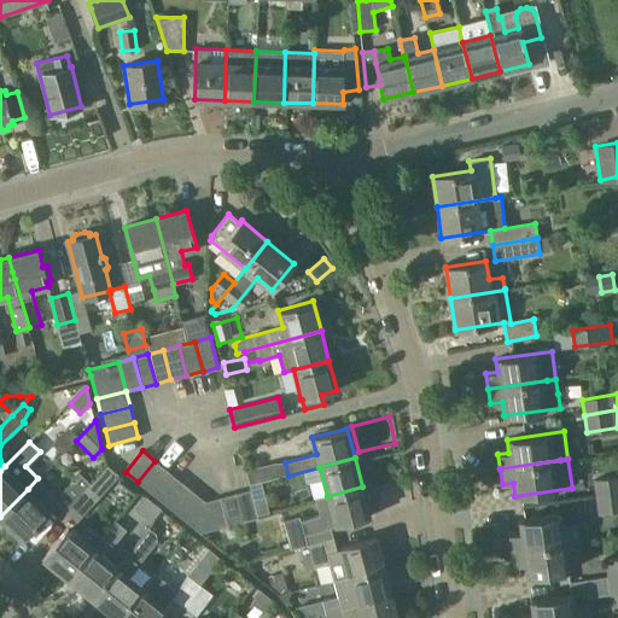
[(155,461),(138,482),(150,491),(168,471),(155,461)]
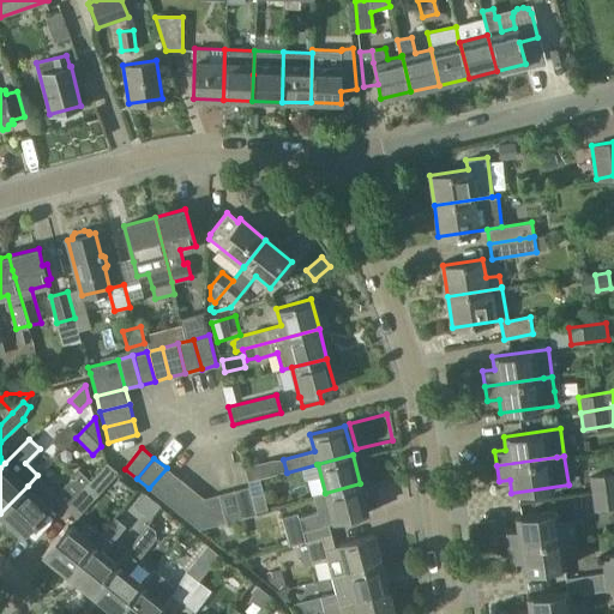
[(245,467),(248,481),(275,474),(271,461),(245,467)]
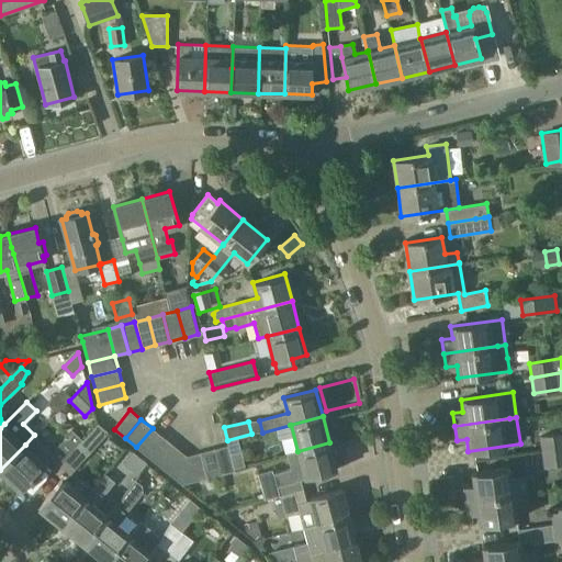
[(107,431),(100,426),(97,424),(82,440),(92,448),(107,431)]
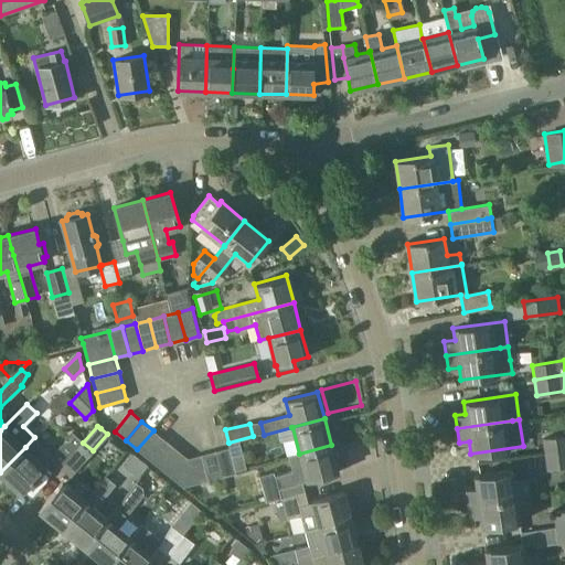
[(153,430),(137,449),(149,459),(164,439),(153,430)]
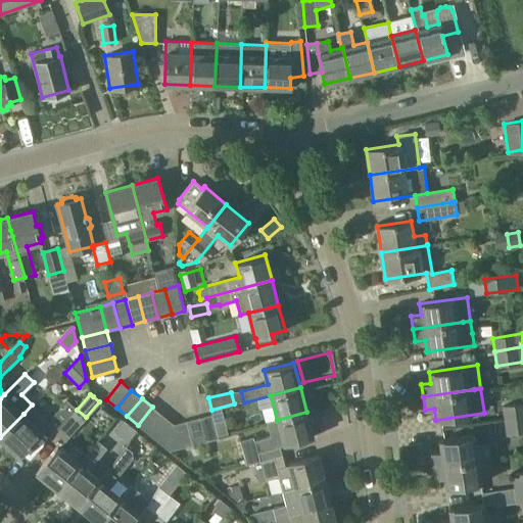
[(47,425),(56,433),(77,410),(68,401),(62,408),(61,407),(48,421),(45,424),(47,425)]
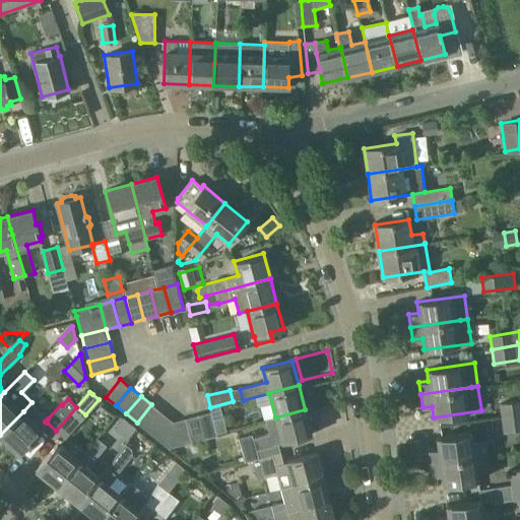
[(519,400),(500,404),(502,417),(519,414),(519,400)]
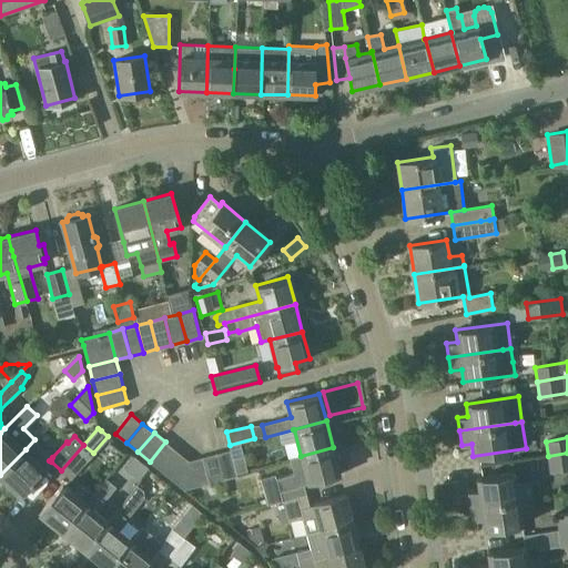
[(26,449),(0,475),(0,476),(20,496),(46,469),(44,468),(51,462),(49,460),(52,457),(34,439),(26,449)]
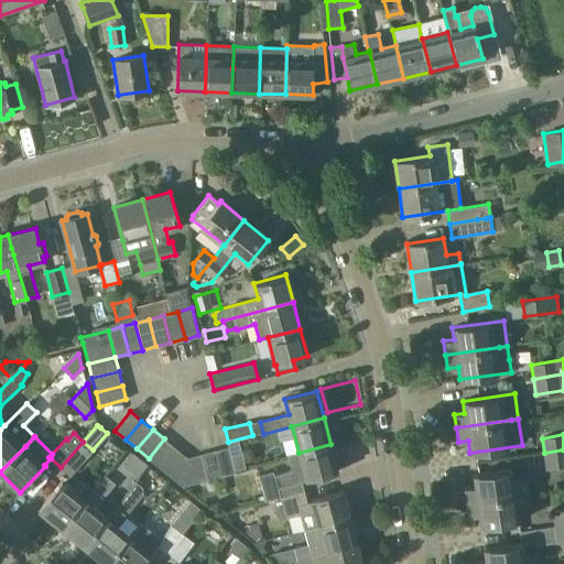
[(164,438),(149,458),(160,467),(175,448),(164,438)]
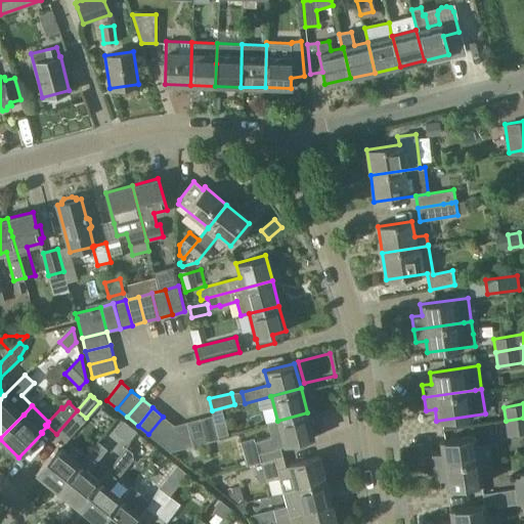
[(77,410),(56,434),(64,442),(80,425),(86,418),(77,410)]
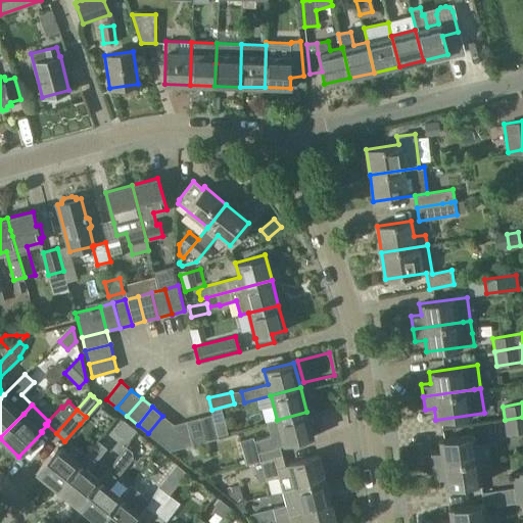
[(253,436),(240,439),(247,465),(260,461),(282,455),(280,446),(314,437),(306,412),(277,420),(267,422),(270,435),(254,439),(253,436)]
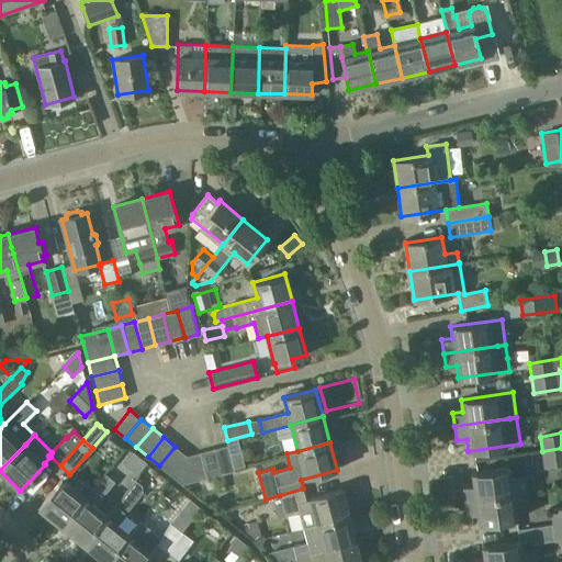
[(228,445),(214,449),(221,474),(235,470),(234,468),(231,453),(228,445)]
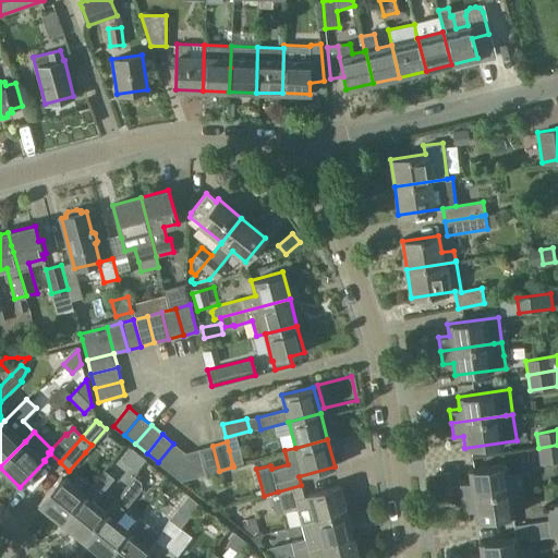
[(185,452),(173,444),(158,462),(181,481),(185,452)]
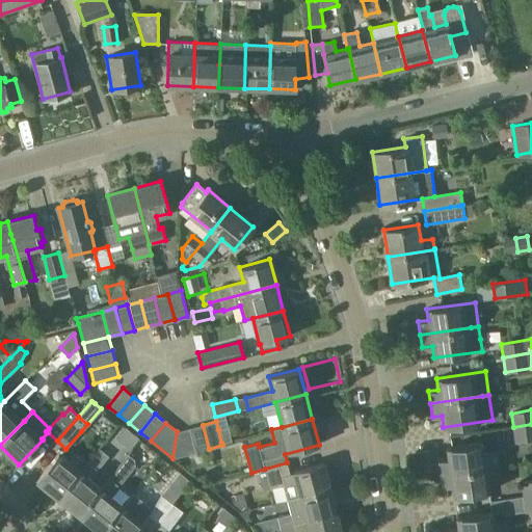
[(531,440),(531,424),(513,427),(515,442),(531,440)]
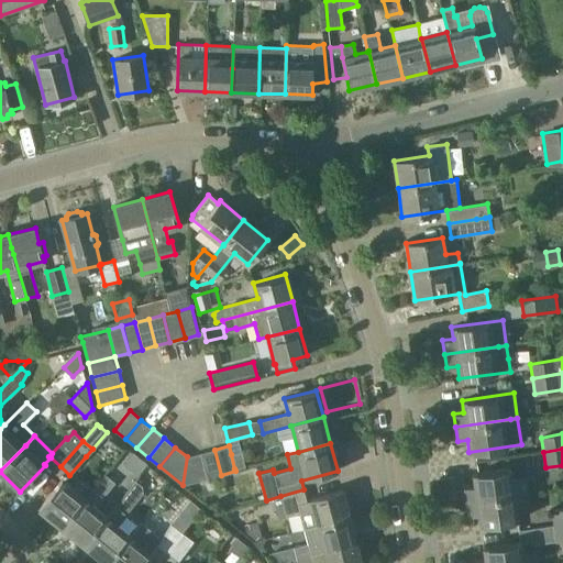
[(214,450),(200,453),(207,478),(221,475),(214,450)]
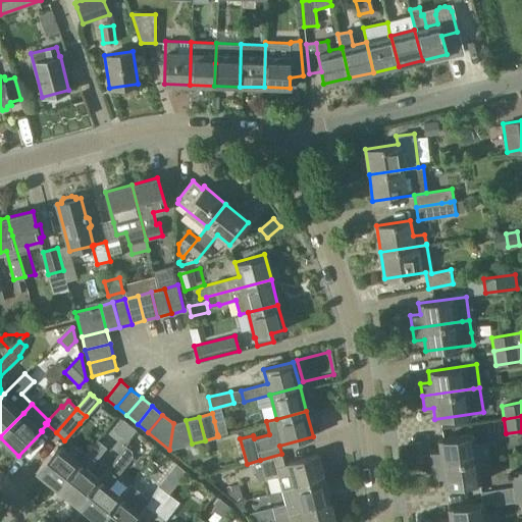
[(126,439),(135,430),(121,419),(114,428),(126,439)]
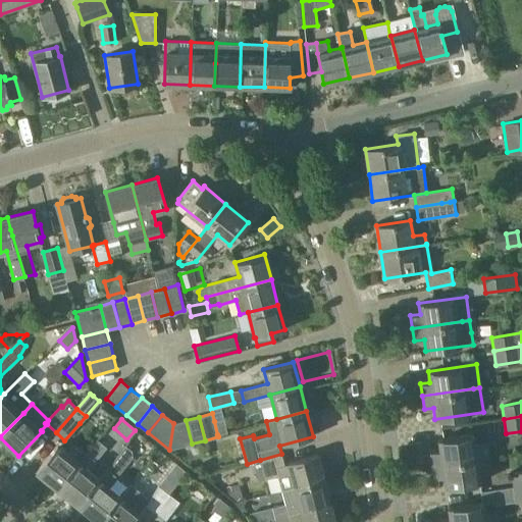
[(223,419),(214,421),(217,434),(227,432),(223,419)]
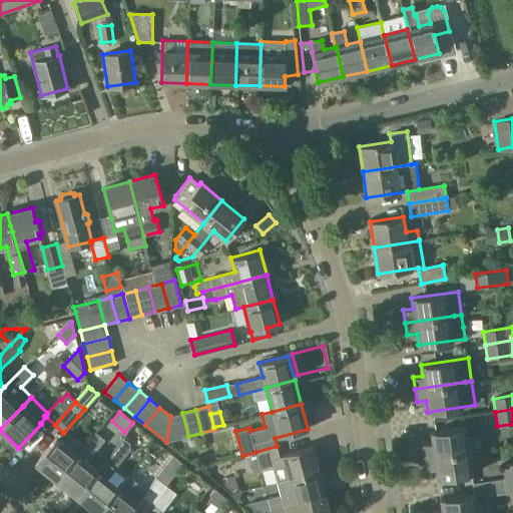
[(170,416),(166,442),(188,436),(182,413),(170,416)]
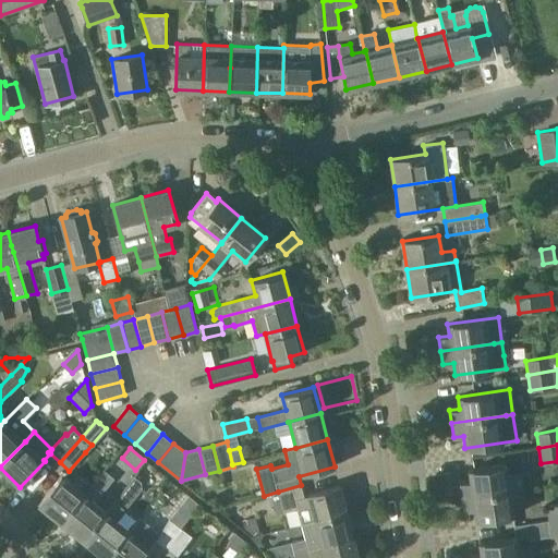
[(508,476),(506,464),(468,470),(470,482),(460,483),(462,497),(506,490),(523,488),(521,474),(508,476)]
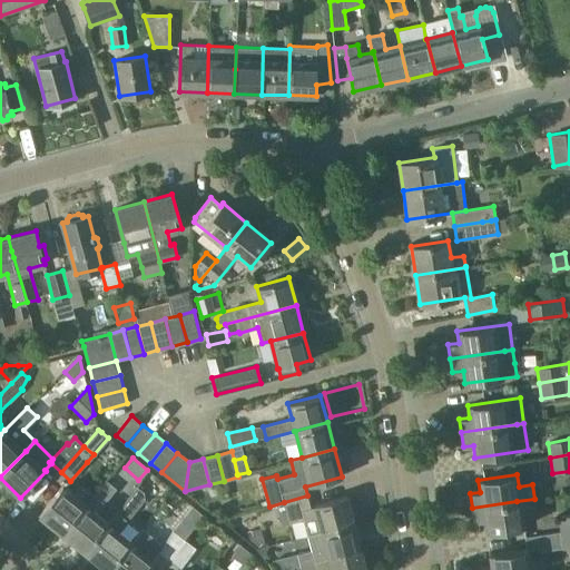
[(106,480),(86,504),(62,534),(85,552),(108,523),(96,513),(116,489),(106,480)]
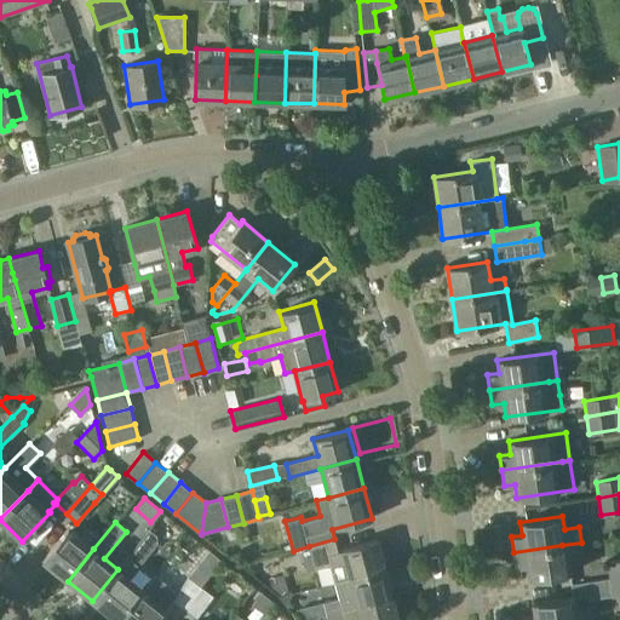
[(42,561),(68,581),(93,549),(68,528),(42,561)]
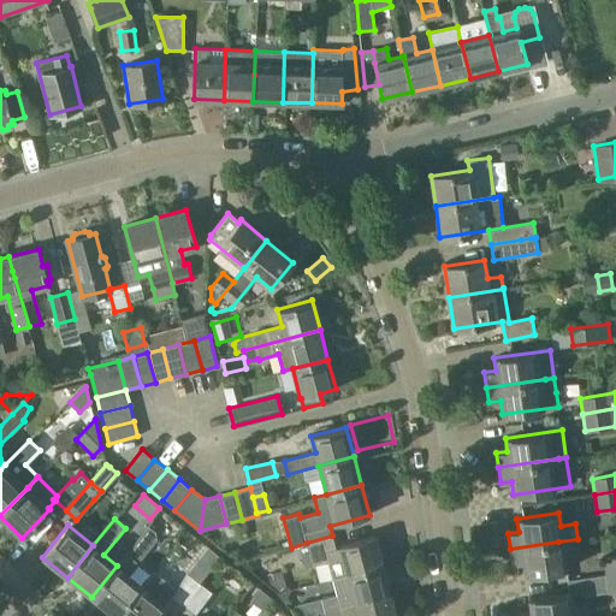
[(332,535),(307,543),(313,566),(329,561),(333,579),(383,566),(374,535),(339,545),(339,548),(336,549),(332,535)]
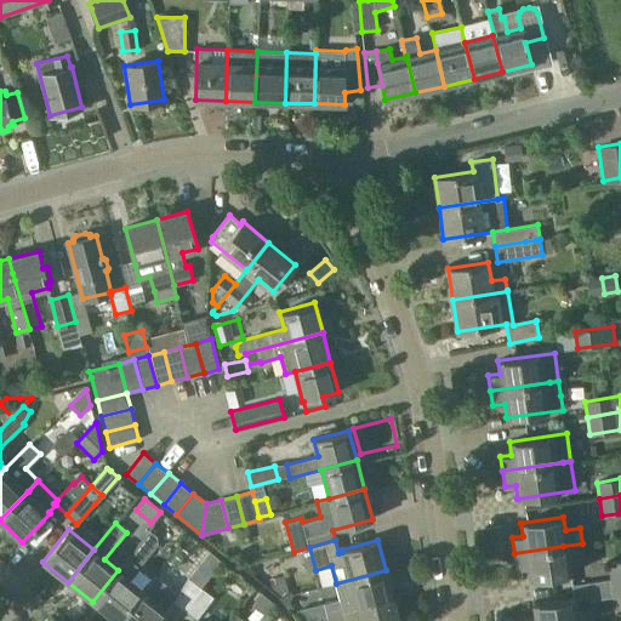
[(140,543),(118,570),(92,602),(115,620),(118,620),(143,590),(130,579),(151,552),(140,543)]
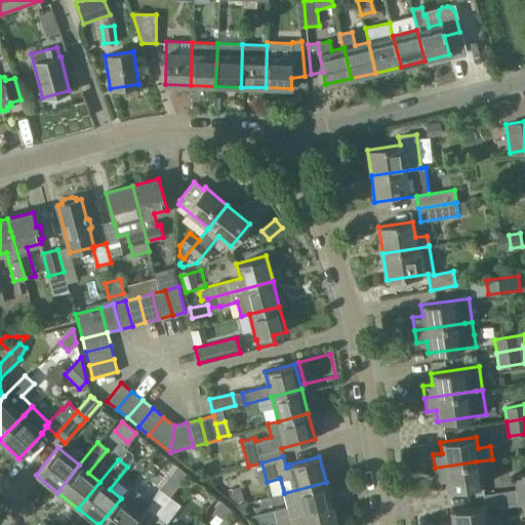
[(494,472),(492,459),(476,461),(435,468),(436,480),(446,479),(447,490),(483,485),(482,474),(494,472)]
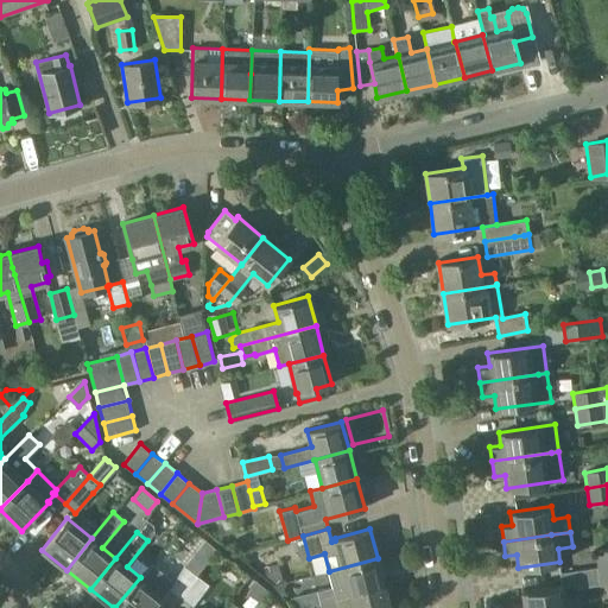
[(607,564),(607,550),(595,552),(597,567),(607,564)]
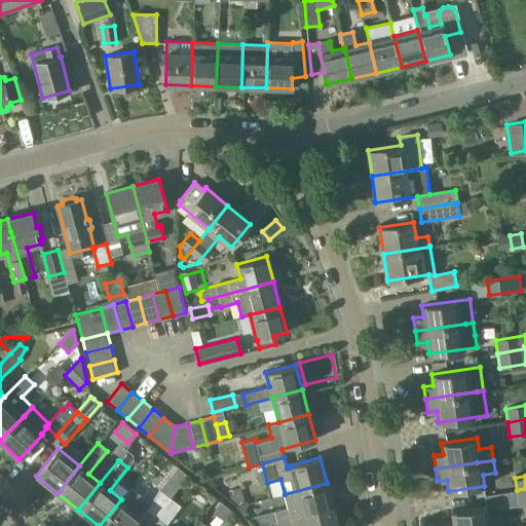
[(327,483),(285,494),(288,508),(289,508),(291,518),(291,519),(333,508),(327,483)]
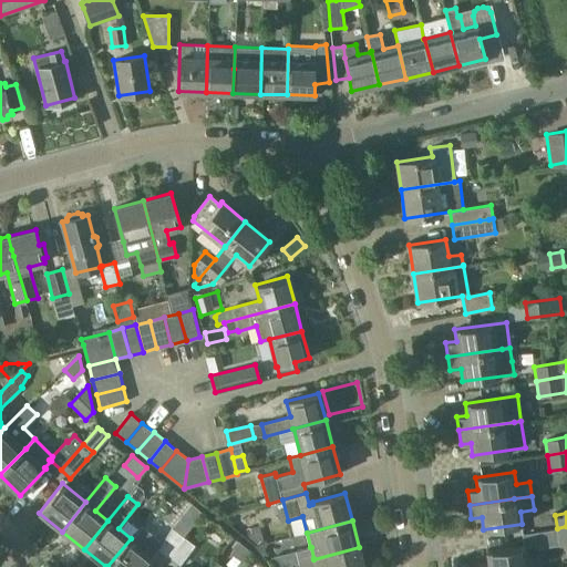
[(131,538),(107,566),(144,566),(153,556),(158,549),(164,543),(162,542),(142,525),(131,538)]
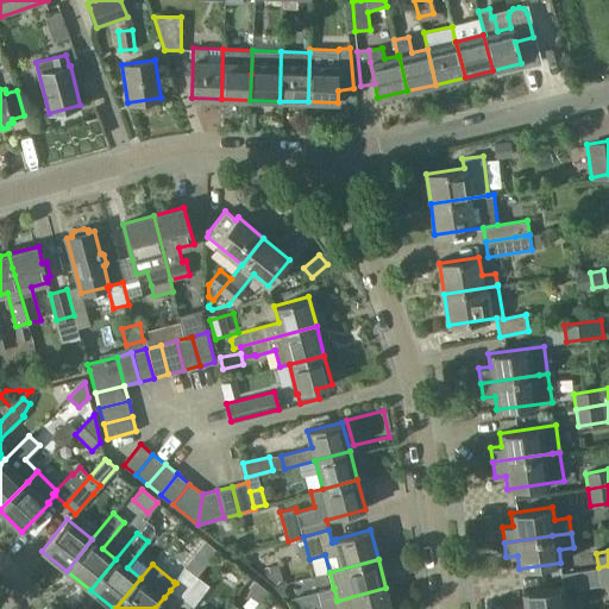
[(608,583),(608,565),(598,567),(601,585),(608,583)]
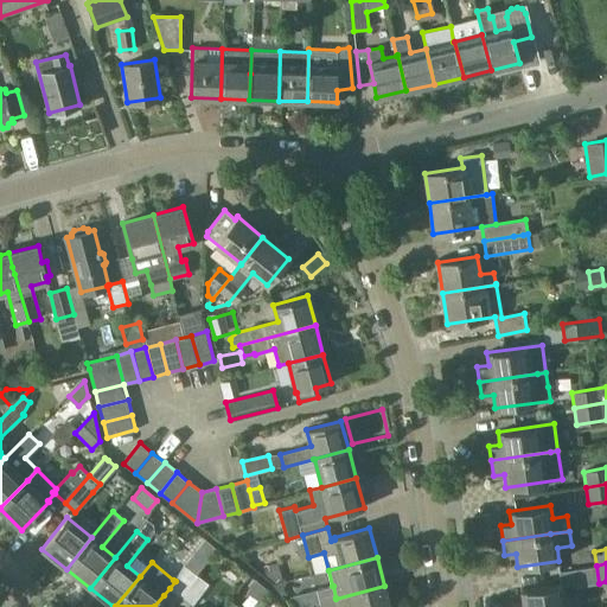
[(176,581),(170,588),(180,595),(197,574),(184,566),(173,580),(176,581)]
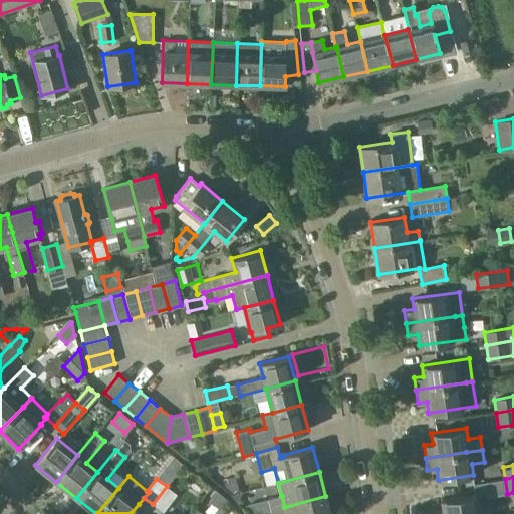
[(167,486),(153,504),(163,512),(177,494),(167,486)]
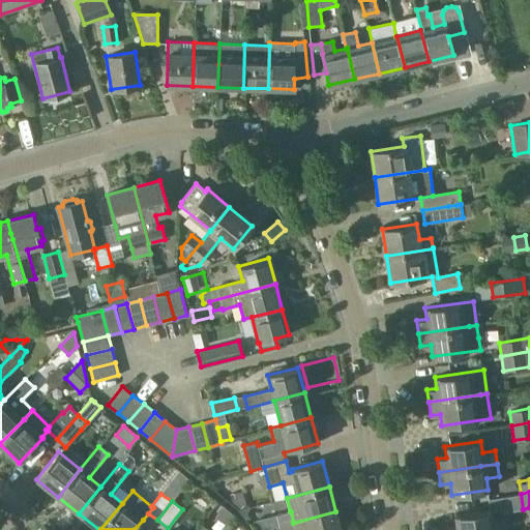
[(446,528),(446,529),(505,529),(504,520),(492,522),(491,510),(454,516),(457,526),(446,528)]
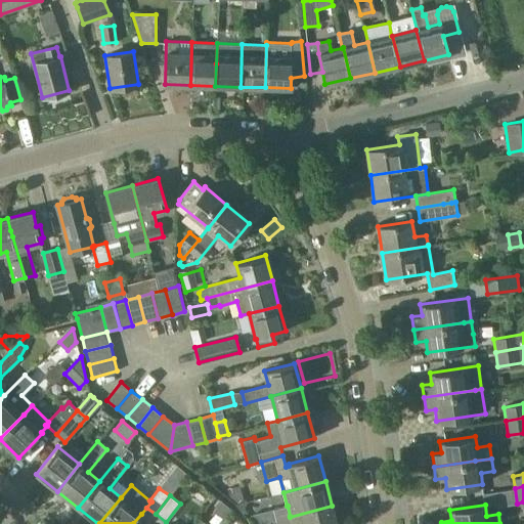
[(273,510),(276,520),(290,516),(288,506),(286,507),(273,510)]
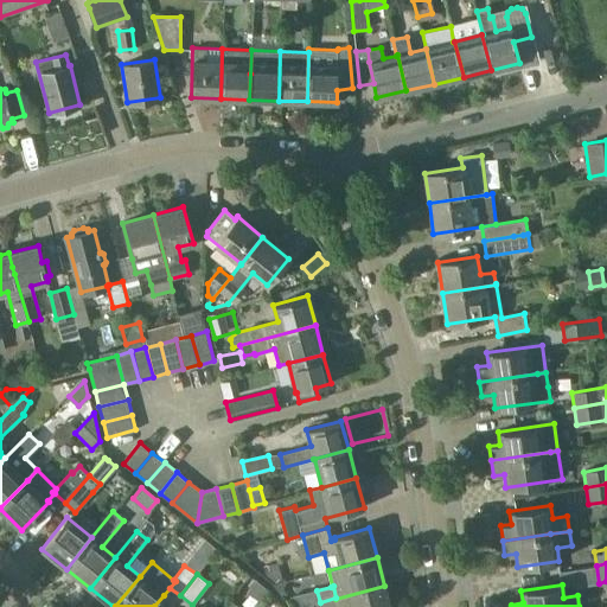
[(336,598),(320,602),(320,606),(389,606),(384,586),(336,599),(336,598)]
